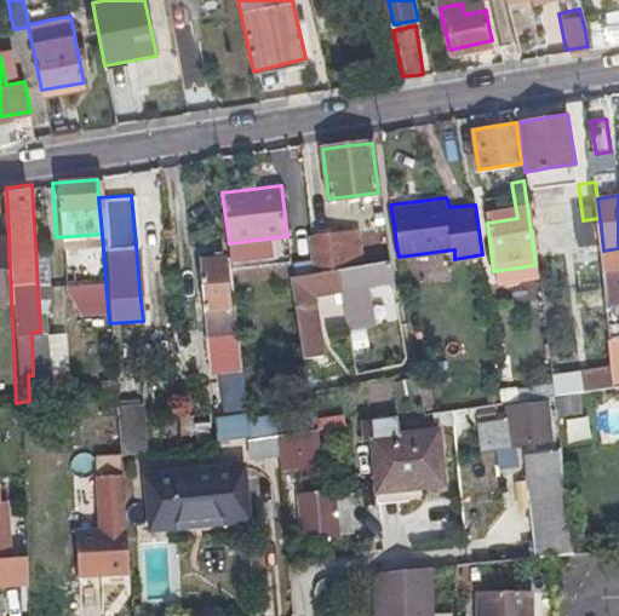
[(337,270),(365,265),(360,230),(307,236),(313,274),(337,270)]
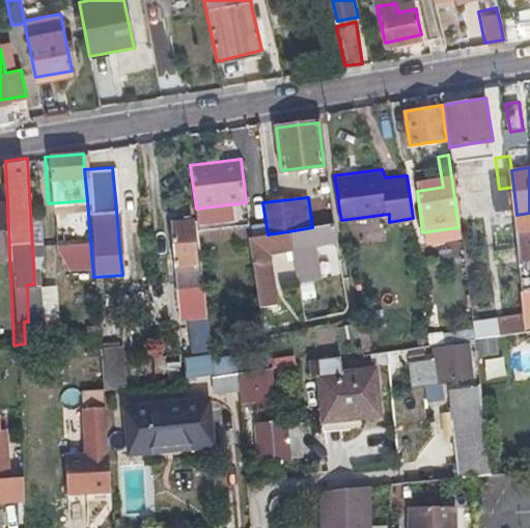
[(0,253),(9,253),(7,200),(0,200),(0,253)]
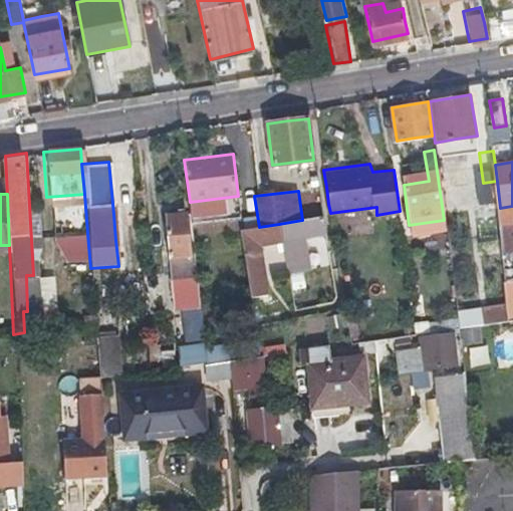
[(199,276),(198,265),(197,254),(193,253),(188,210),(168,213),(177,278),(199,276)]
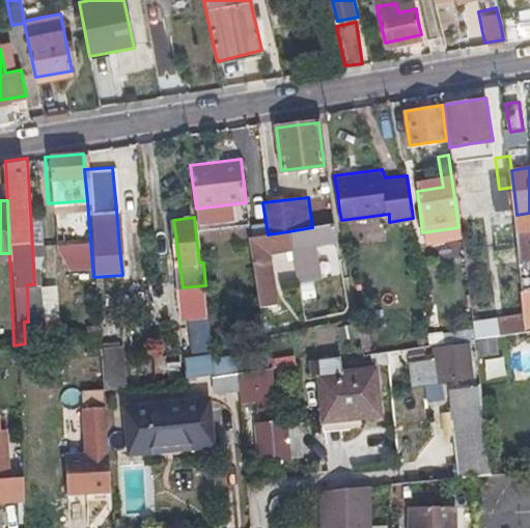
[(288,231),(293,251),(299,281),(318,278),(312,248),(337,244),(334,223),(312,227),(288,231)]
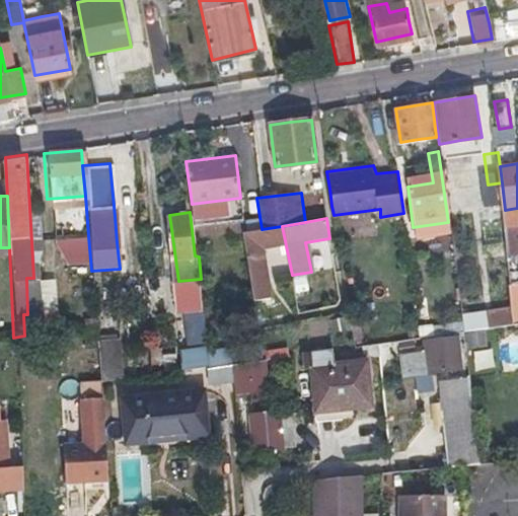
[(286,245),(282,226),(262,229),(244,232),(255,302),(273,299),(265,249),(286,245)]
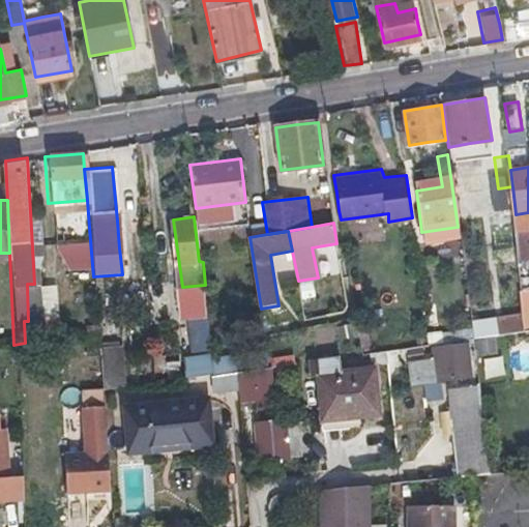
[(526,329),(526,323),(525,317),(498,321),(500,333),(526,329)]
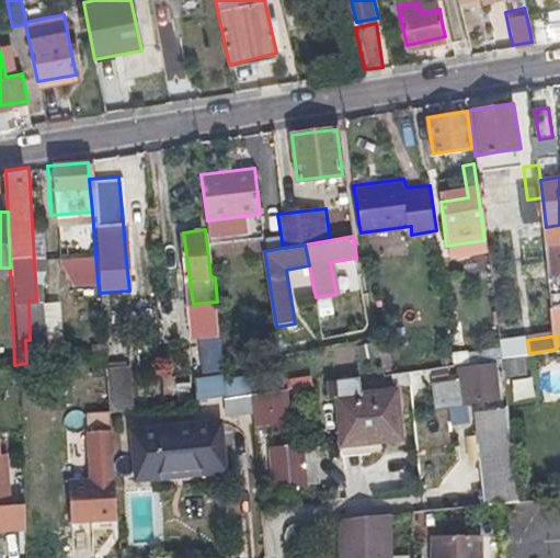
[(104,351),(91,353),(93,376),(106,375),(105,372),(104,351)]
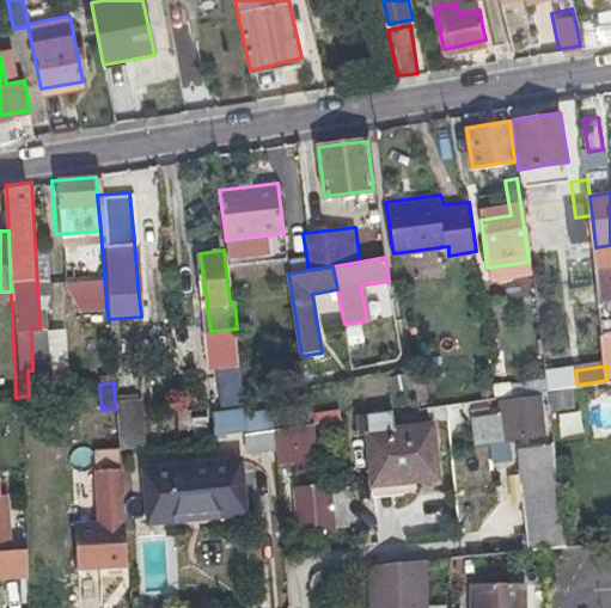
[(511,440),(525,438),(547,436),(543,398),(499,401),(500,415),(475,417),(477,442),(490,441),(492,458),(512,456),(511,440)]
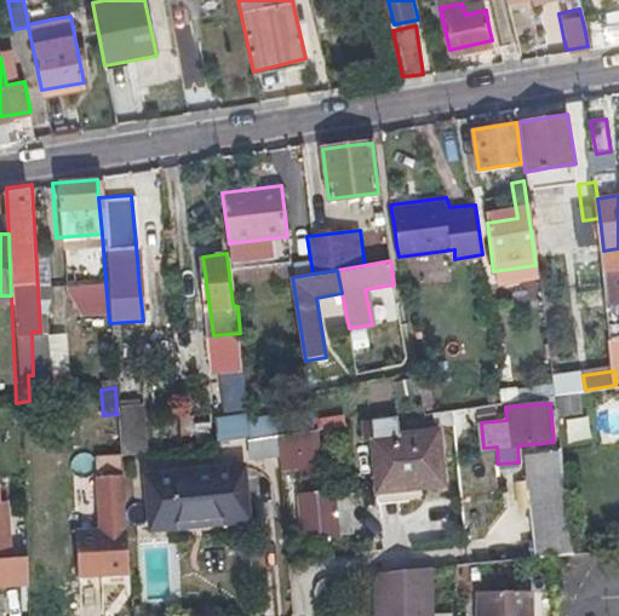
[(142,407),(116,410),(118,414),(120,456),(147,453),(142,407)]
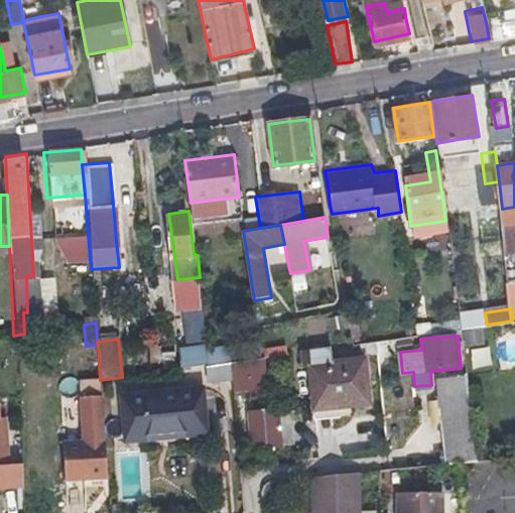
[(188,368),(207,365),(211,365),(209,350),(186,353),(188,368)]
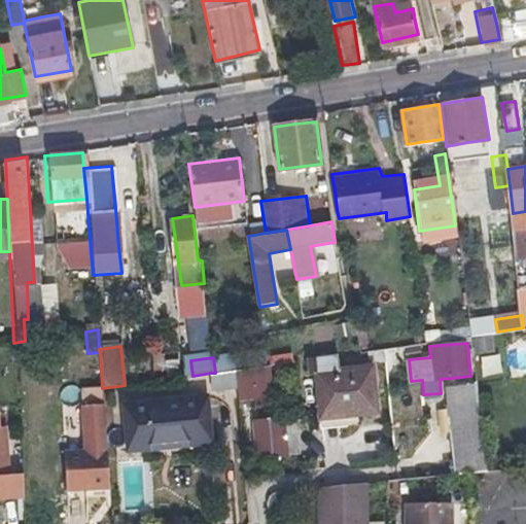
[(235,370),(236,386),(237,395),(260,392),(261,404),(279,402),(274,363),(235,370)]
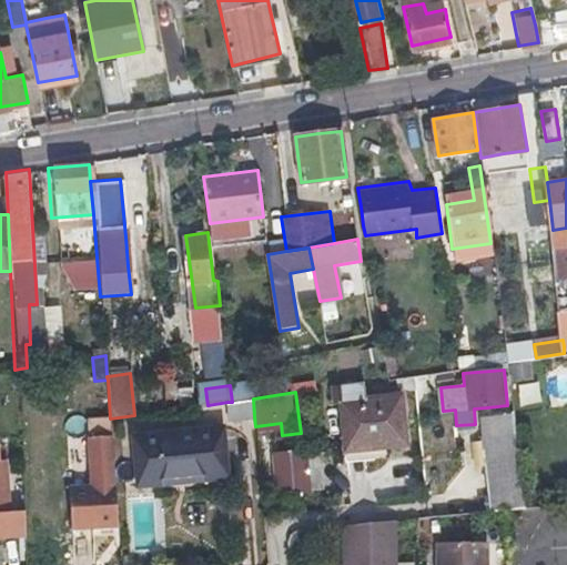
[(343,449),(375,446),(407,444),(402,393),(337,399),(343,449)]
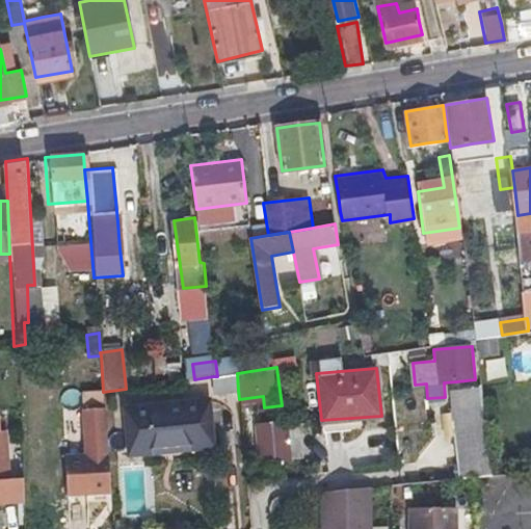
[(216,393),(238,390),(237,373),(217,376),(213,376),(214,385),(216,393)]
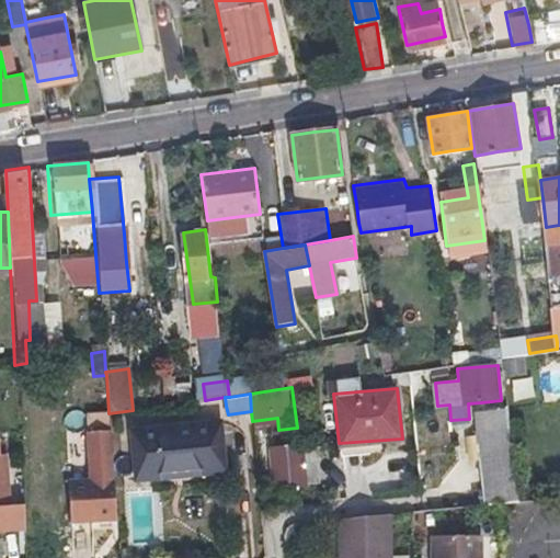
[(224,470),(221,446),(219,421),(148,429),(152,477),(224,470)]
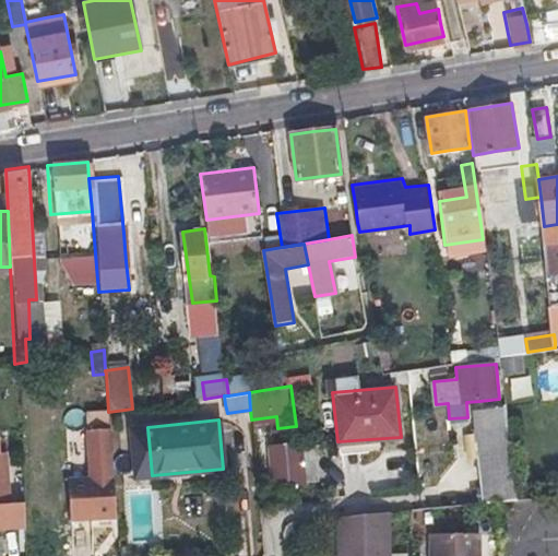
[(118,516),(110,427),(85,428),(90,475),(66,477),(69,518),(118,516)]
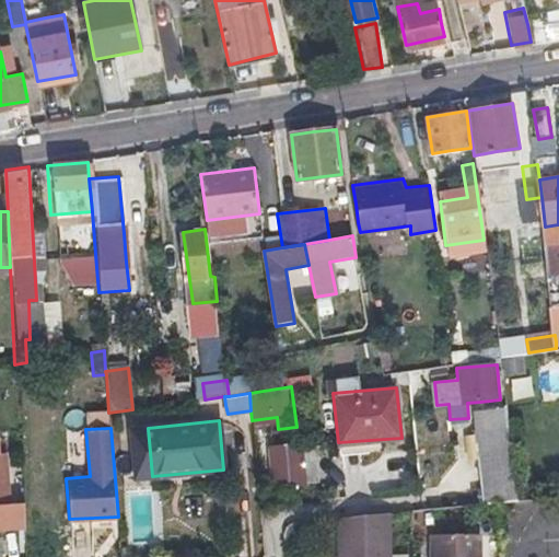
[(517,500),(515,464),(512,428),(478,431),(484,503),(517,500)]
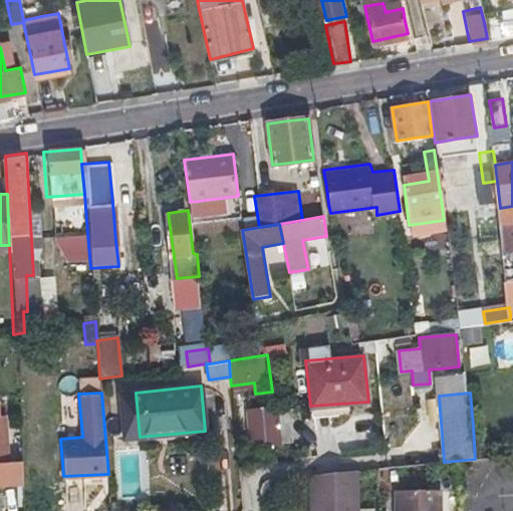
[(281,441),(280,422),(278,403),(248,405),(251,443),(281,441)]
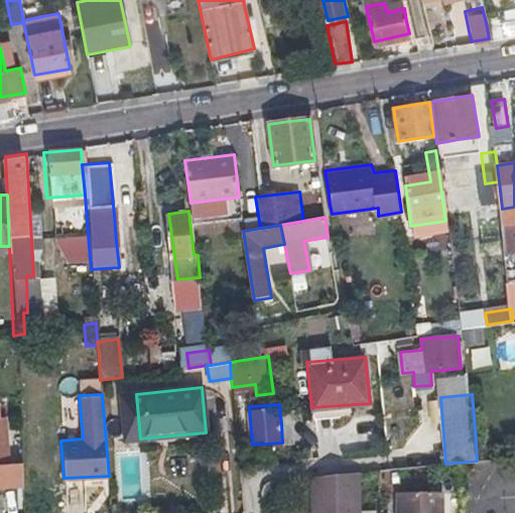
[(0,486),(14,485),(13,463),(6,464),(0,464),(0,445),(4,445),(3,416),(0,416),(0,486)]
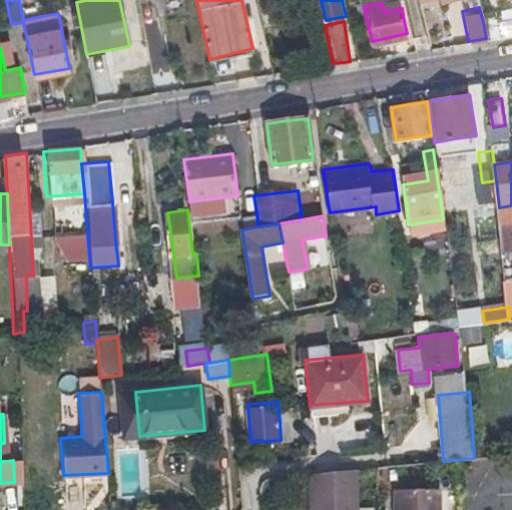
[(316,509),(361,509),(361,506),(358,469),(313,473),(316,509)]
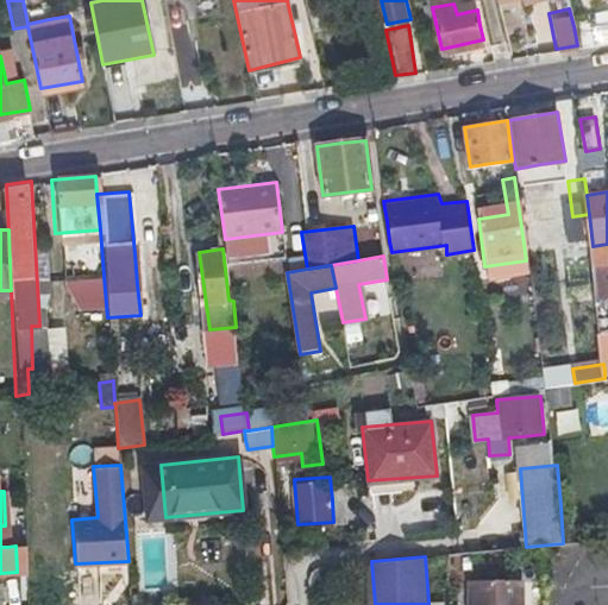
[(522,604),(524,584),(497,584),(472,583),(471,604),(522,604)]
